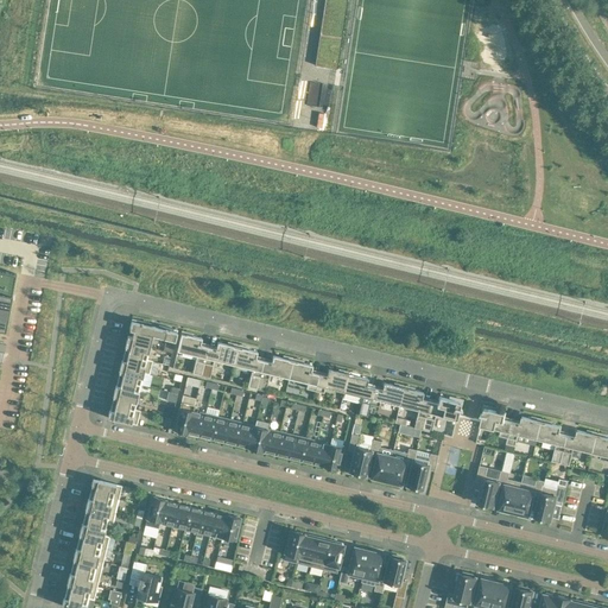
[(0,329),(6,330),(17,273),(0,270),(0,329)]
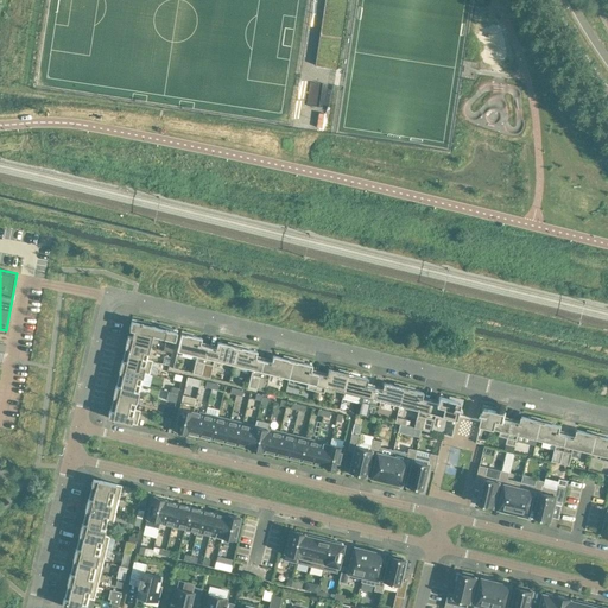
[(130,330),(133,330),(152,335),(154,327),(150,325),(151,323),(132,318),(130,330)]
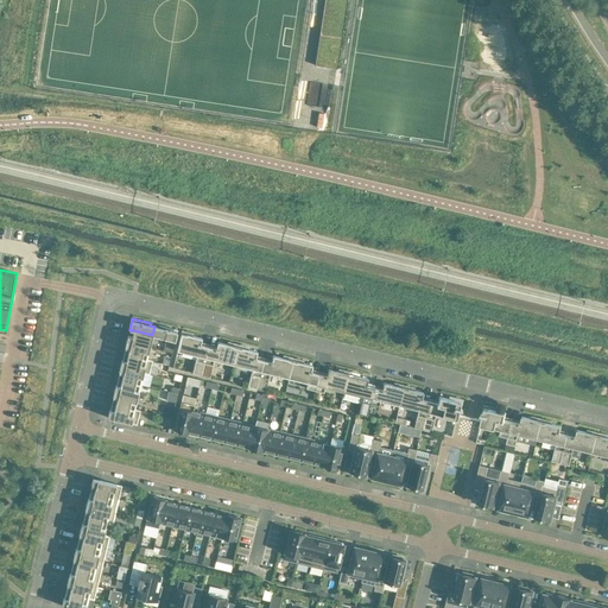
[(158,328),(154,327),(152,335),(153,335),(175,341),(177,330),(159,325),(158,328)]
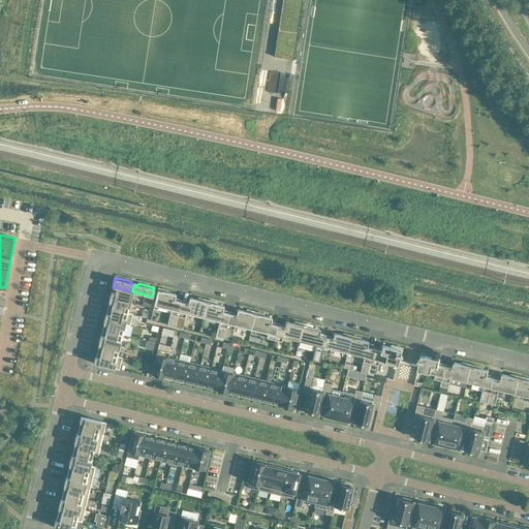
[(112,292),(110,298),(130,302),(133,291),(132,291),(116,287),(115,292),(112,292)]
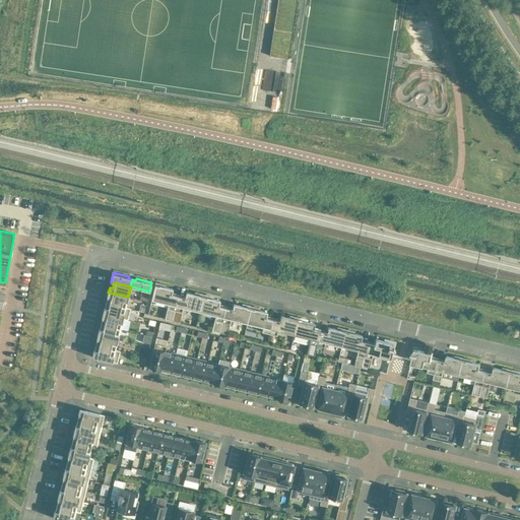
[(165,319),(173,321),(178,297),(172,296),(172,295),(173,289),(165,287),(165,285),(155,283),(151,300),(169,304),(165,319)]
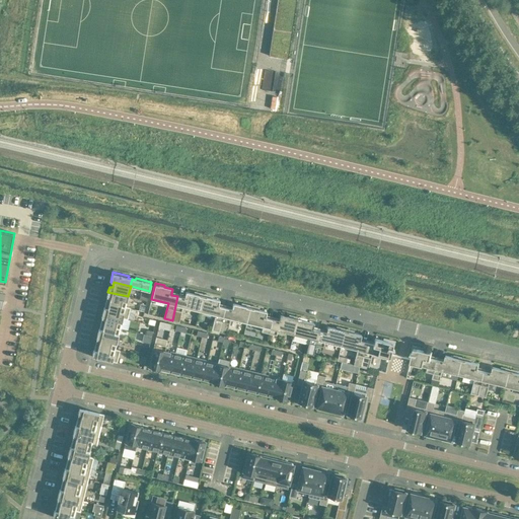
[(107,297),(105,302),(126,307),(128,296),(107,292),(106,297),(107,297)]
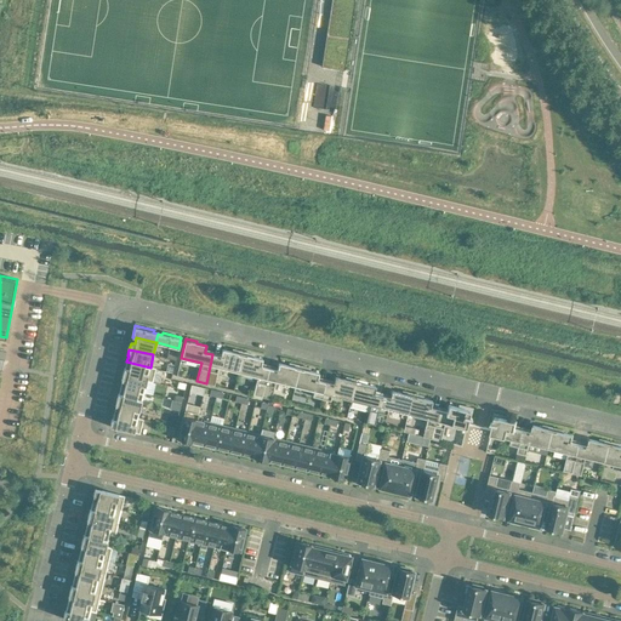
[(220,357),(212,354),(206,383),(215,386),(218,368),(238,372),(243,352),(233,349),(233,352),(222,349),(221,355),(220,355),(220,357)]
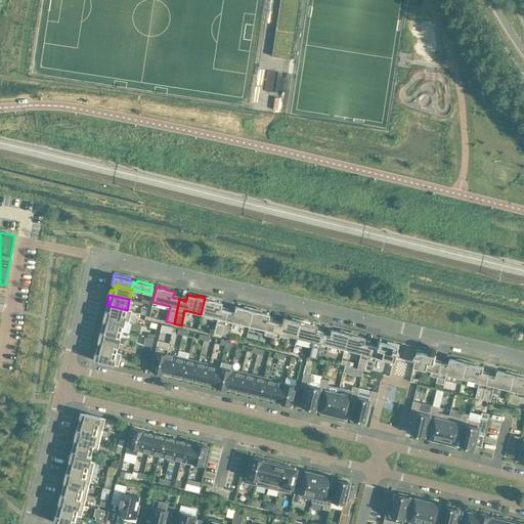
[(214,334),(221,336),(227,310),(221,309),(220,308),(222,303),(213,301),(214,299),(205,297),(201,314),(217,318),(214,334)]
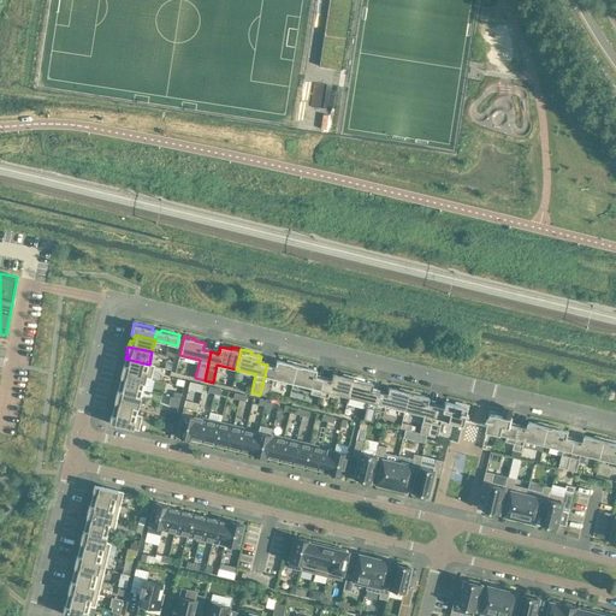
[(123,366),(122,372),(146,377),(146,378),(152,379),(154,366),(149,365),(125,359),(124,366),(123,366)]
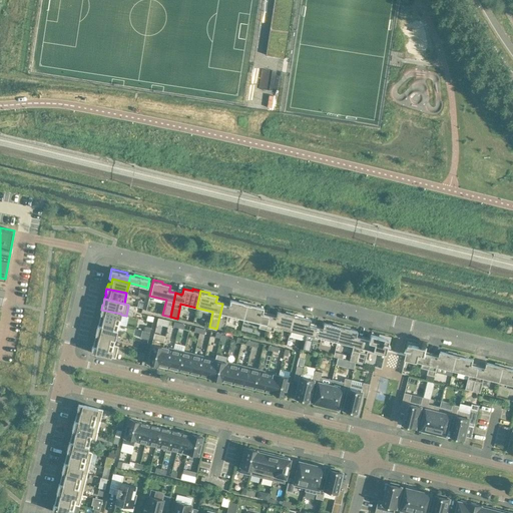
[(228,306),(222,304),(216,329),(222,330),(223,330),(227,316),(243,319),(247,303),(239,301),(238,303),(230,301),(229,306),(228,306)]
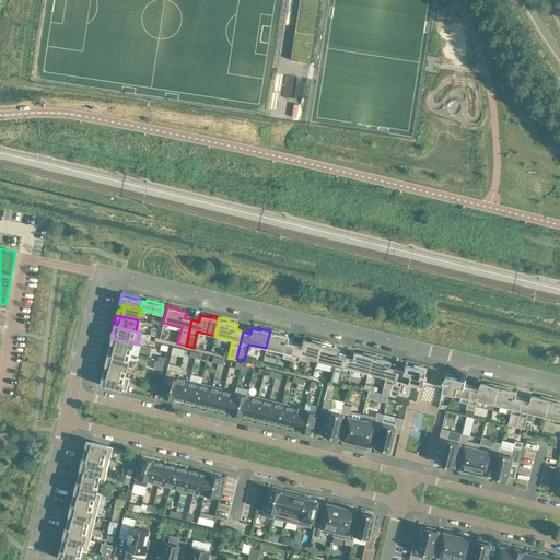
[(270,330),(266,348),(283,352),(282,358),(290,360),(294,345),(288,342),(287,342),(288,337),(279,335),(279,333),(270,330)]
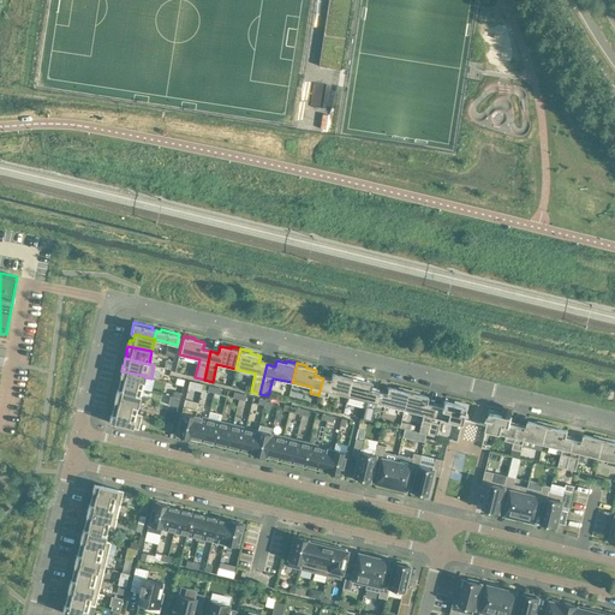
[(121,377),(119,383),(142,389),(145,377),(145,376),(121,371),(120,377),(121,377)]
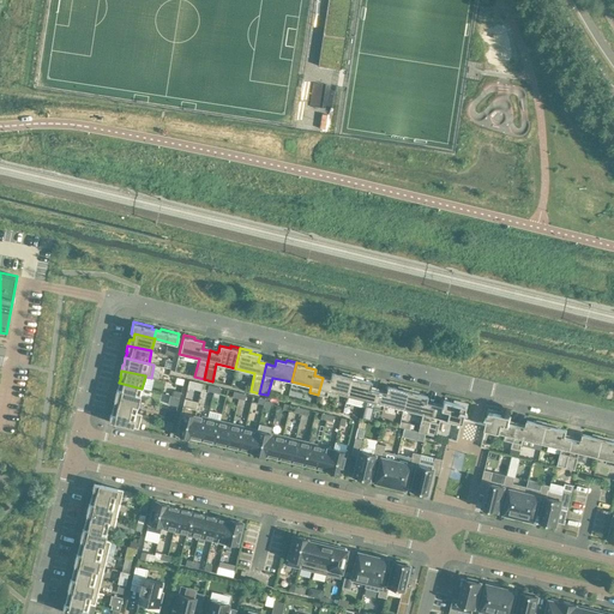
[(330,379),(323,378),(318,395),(327,397),(329,391),(348,396),(353,375),(343,373),(342,375),(332,373),(330,379)]
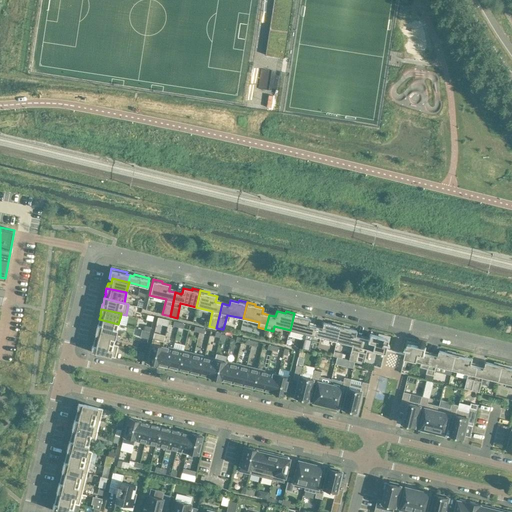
[(294,313),(290,330),(294,331),(293,335),(294,338),(304,340),(302,349),(309,351),(312,340),(315,326),(309,325),(309,324),(310,319),(302,317),(302,315),(294,313)]
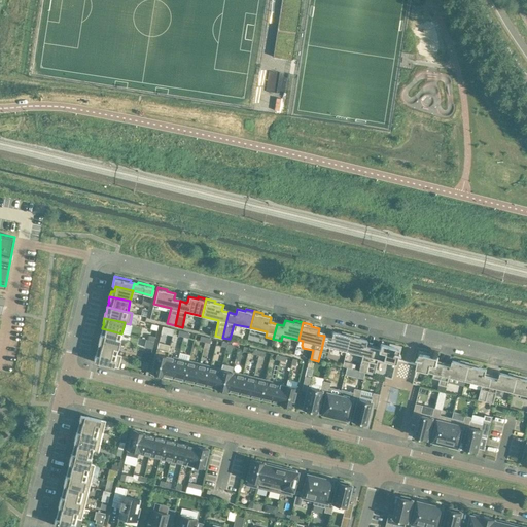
[(172,336),(174,329),(163,326),(161,332),(172,336)]
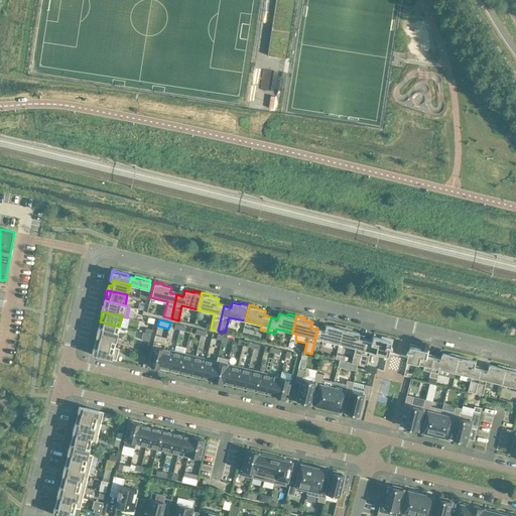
[(98,328),(97,333),(117,337),(119,327),(100,321),(99,328),(98,328)]
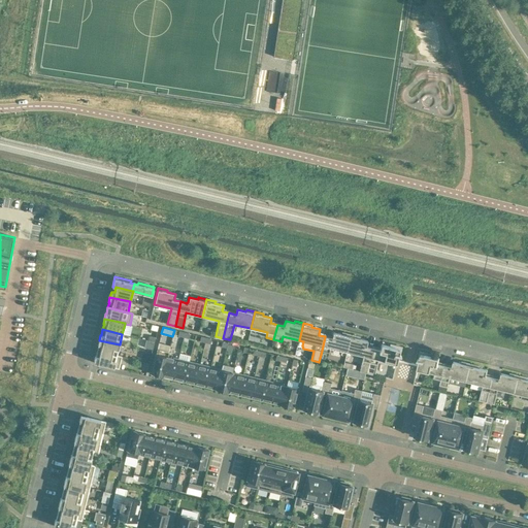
[(325,336),(322,351),(329,353),(330,348),(347,352),(351,335),(342,333),(342,334),(333,332),(332,338),(331,337),(331,338),(325,336)]
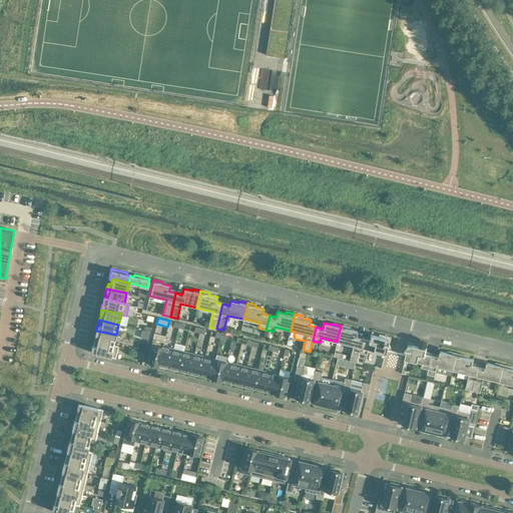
[(350,328),(341,326),(337,342),(353,346),(349,361),(357,363),(363,339),(357,337),(356,337),(358,332),(349,330),(350,328)]
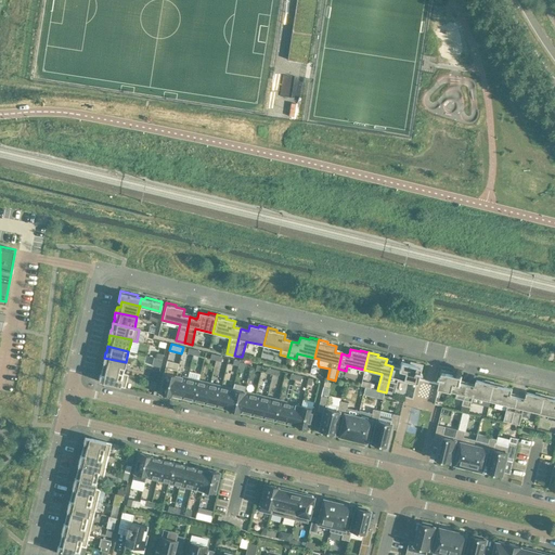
[(103,363),(102,369),(123,374),(126,362),(104,358),(103,363)]
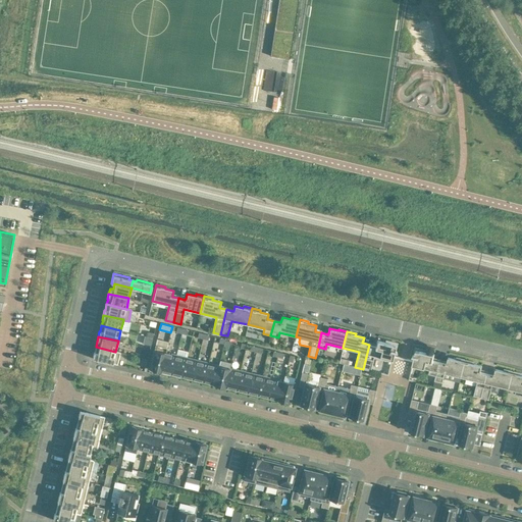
[(143,344),(151,346),(153,338),(147,336),(145,336),(143,344)]
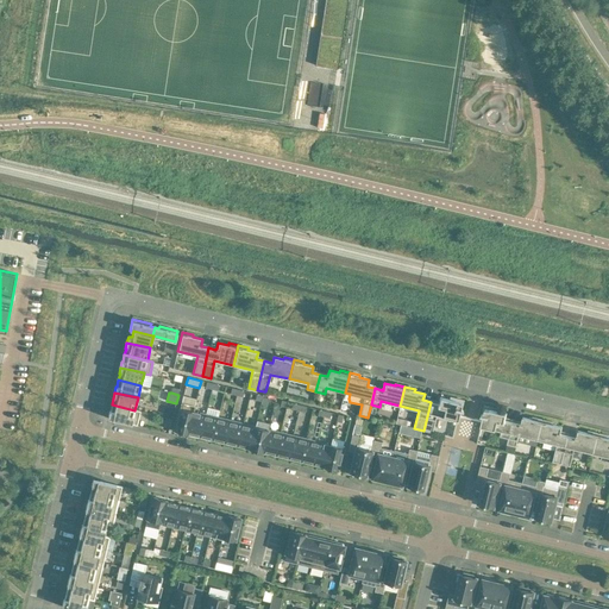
[(431,402),(424,431),(432,433),(437,415),(457,420),(458,414),(459,410),(462,410),(462,409),(462,408),(463,401),(451,397),(450,400),(440,397),(439,403),(438,403),(431,402)]
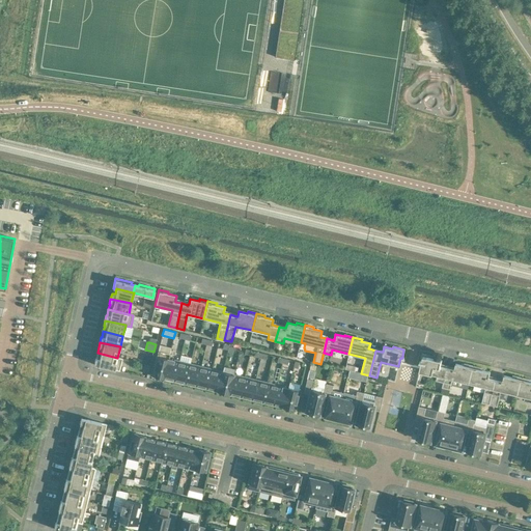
[(158,352),(152,376),(163,379),(168,359),(169,359),(170,355),(158,352)]
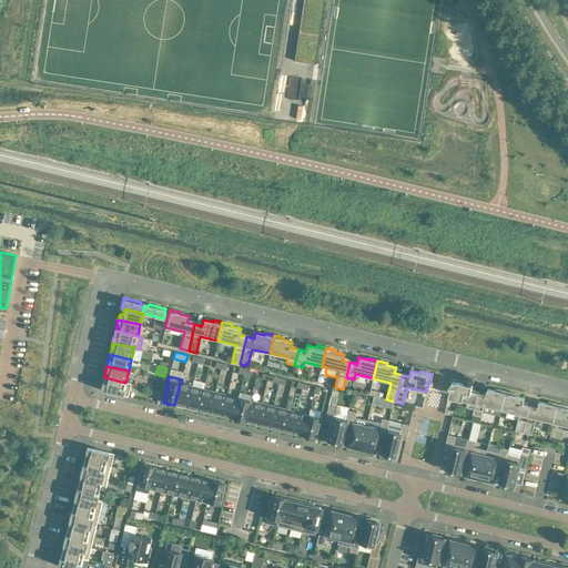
[(128,397),(131,384),(125,383),(104,377),(103,384),(102,384),(101,391),(128,397)]
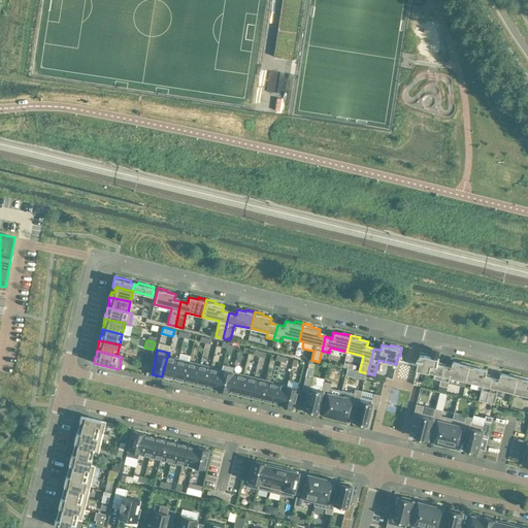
[(142,351),(140,357),(150,359),(152,353),(142,351)]
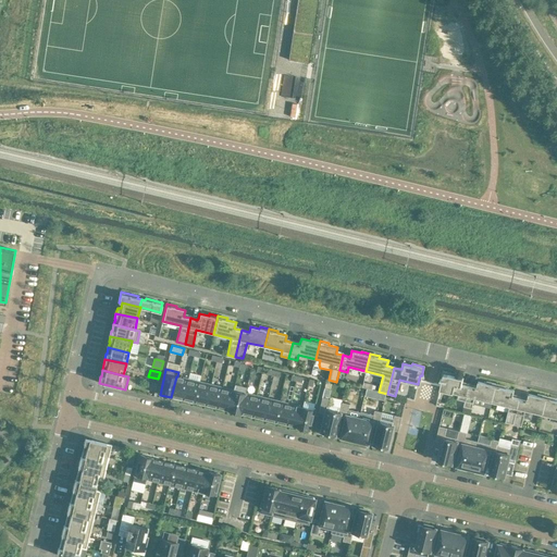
[(458,399),(466,401),(469,386),(463,384),(462,384),(463,379),(455,376),(455,374),(444,371),(442,379),(441,379),(441,380),(443,381),(442,384),(440,390),(459,394),(458,399)]
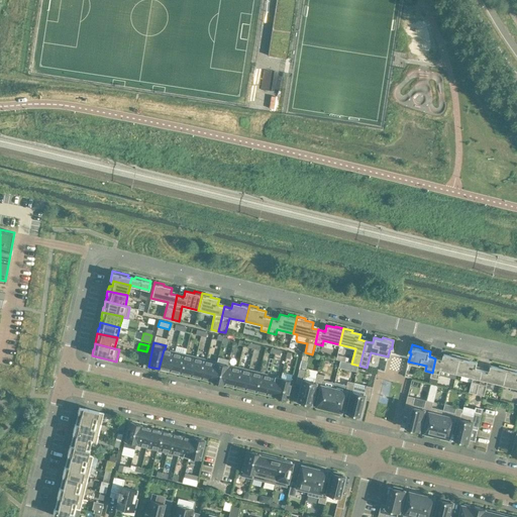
[(164,349),(159,369),(160,370),(160,368),(170,370),(174,352),(165,349),(164,349)]
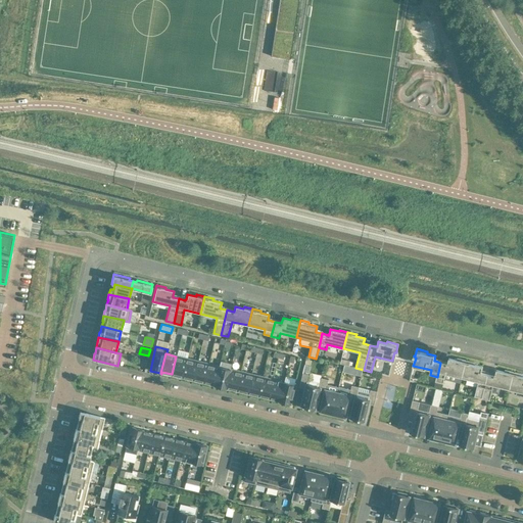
[(172,374),(183,377),(187,359),(176,357),(172,374)]
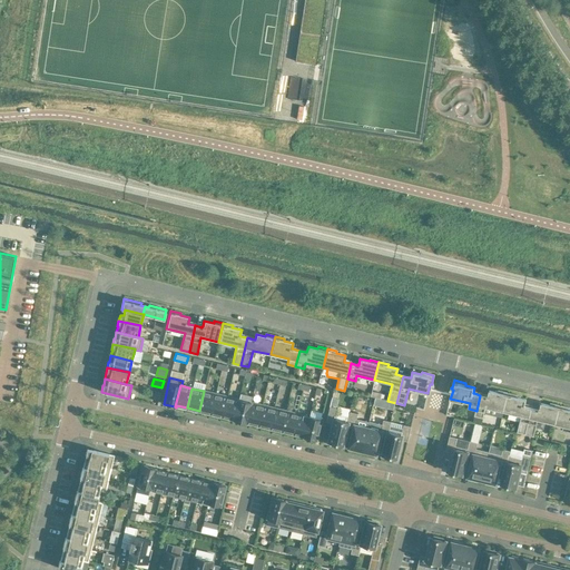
[(199,411),(210,414),(215,394),(204,391),(199,411)]
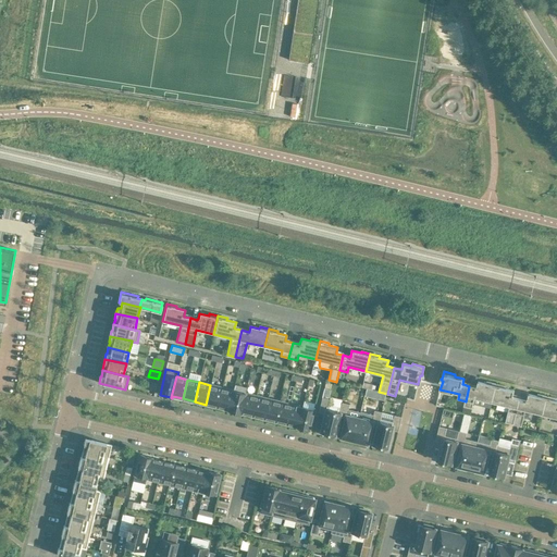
[(475,387),(469,386),(466,401),(463,407),(472,409),(475,398),(492,403),(497,384),(487,382),(487,384),(479,382),(477,387),(475,387)]
